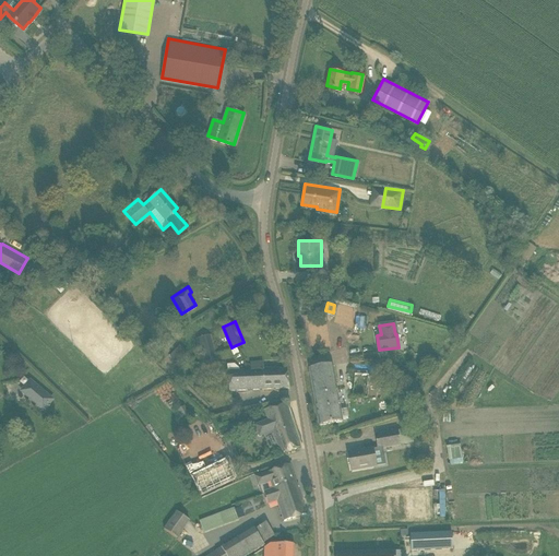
[(217,358),(211,333),(197,336),(197,338),(195,339),(201,363),(217,358)]
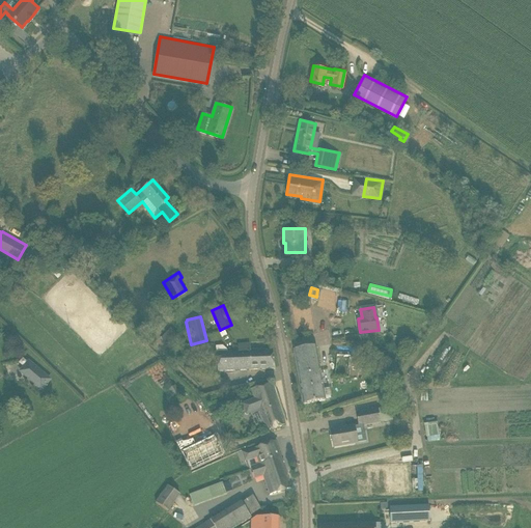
[(235,368),(234,350),(227,351),(227,348),(222,343),(216,343),(217,369),(235,368)]
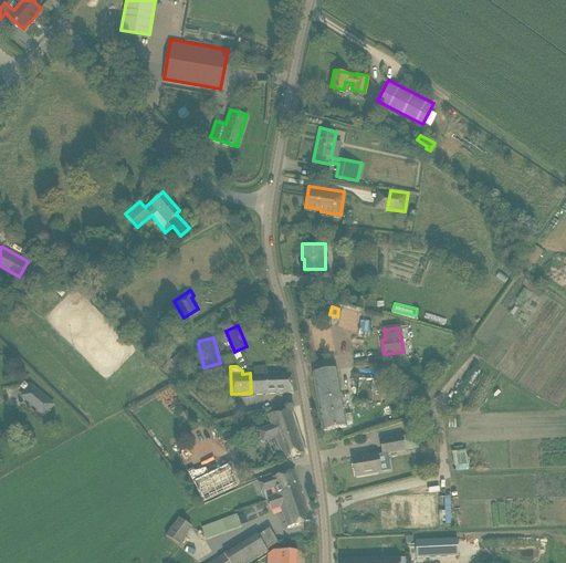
[(343,413),(334,367),(313,371),(323,428),(334,427),(345,425),(345,424),(353,423),(350,410),(343,413)]
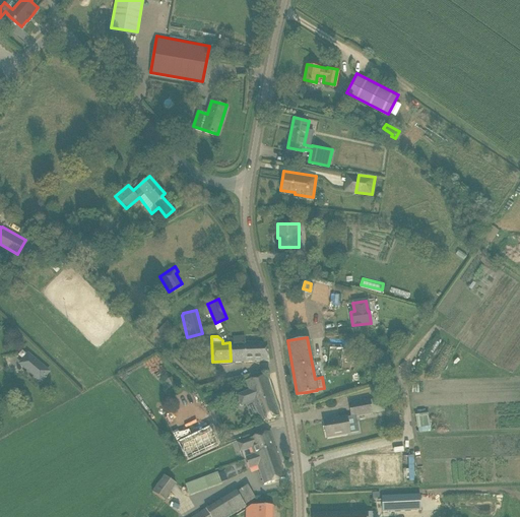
[(269,359),(267,340),(257,341),(243,342),(242,338),(230,339),(230,342),(231,361),(269,359)]
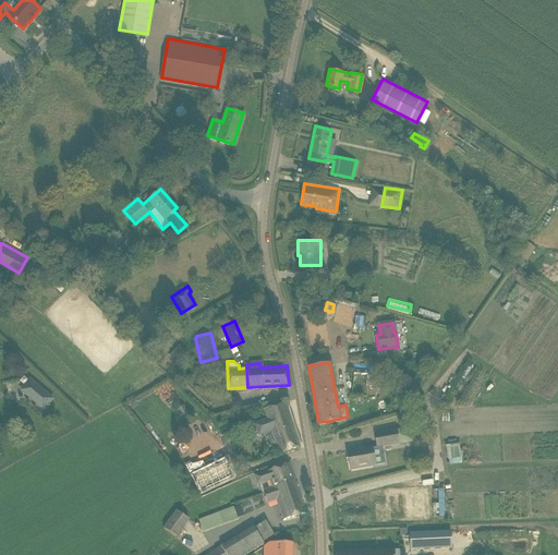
[(353,371),(351,393),(377,395),(379,373),(353,371)]
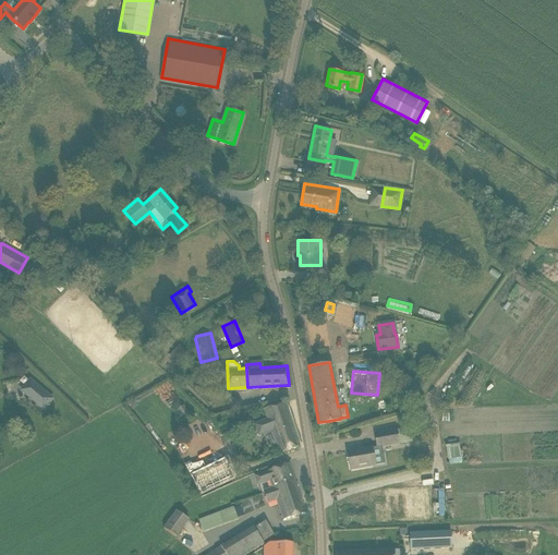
[(53,396),(29,376),(20,387),(44,408),(53,396)]
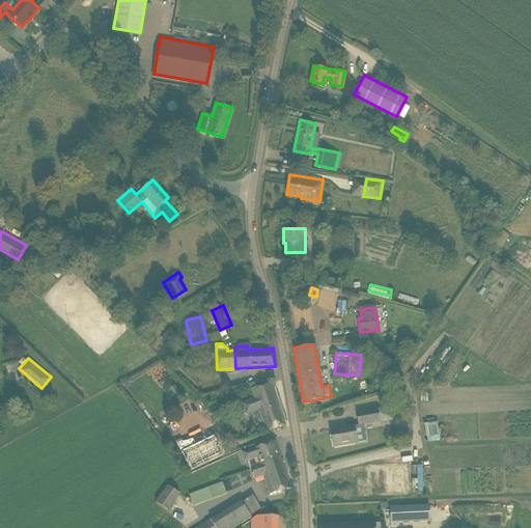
[(284,423),(271,382),(251,388),(254,396),(242,401),(246,413),(259,408),(267,428),(284,423)]
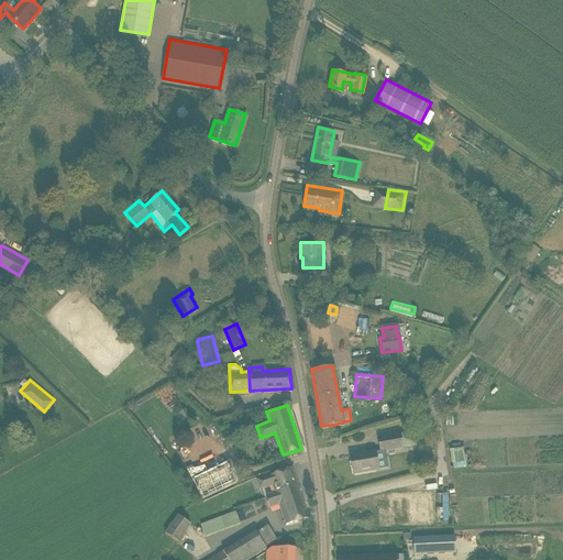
[(192,418),(186,406),(175,413),(181,424),(192,418)]
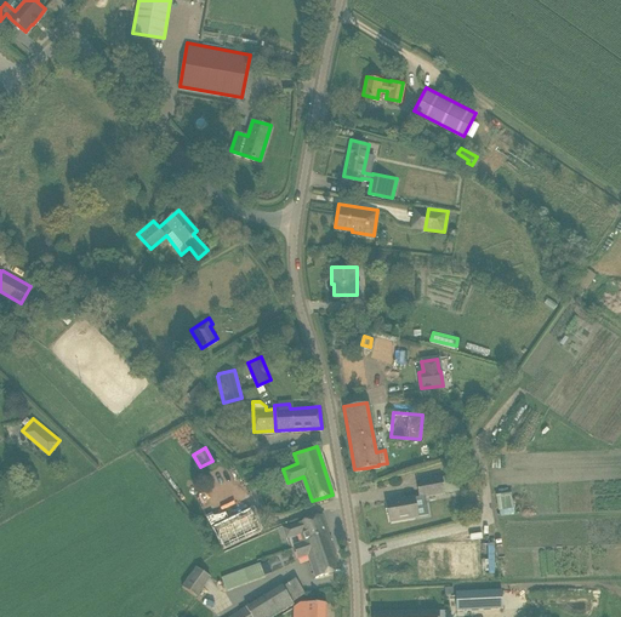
[(440,475),(416,480),(419,495),(419,496),(426,495),(443,491),(440,475)]
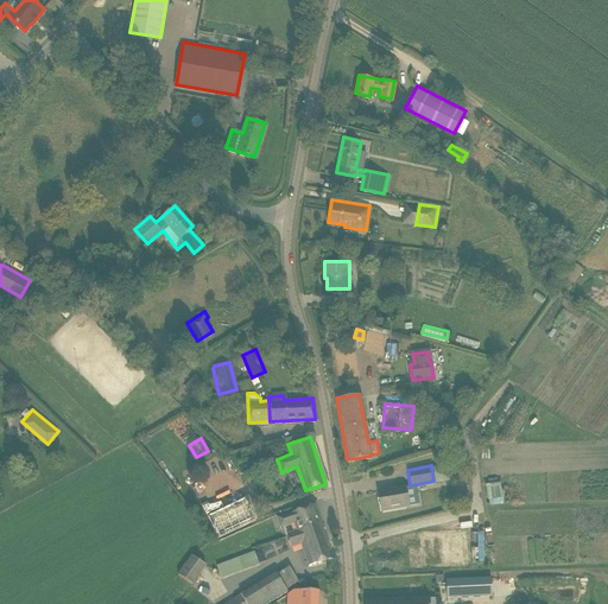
[(410,484),(379,489),(382,508),(420,502),(417,484),(410,485),(410,484)]
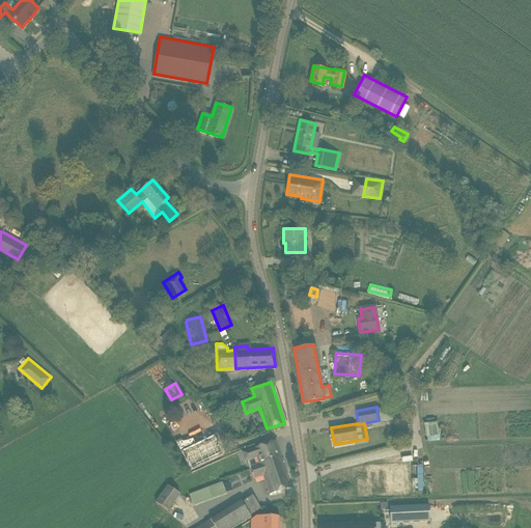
[(182,437),(175,440),(190,469),(224,452),(215,433),(200,440),(197,434),(183,441),(182,437)]
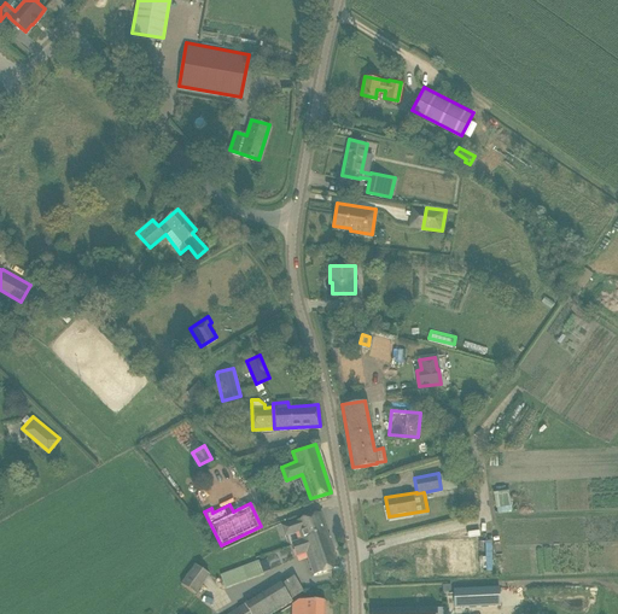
[(299,537),(301,538),(326,530),(320,510),(281,524),(285,533),(297,528),(299,537)]
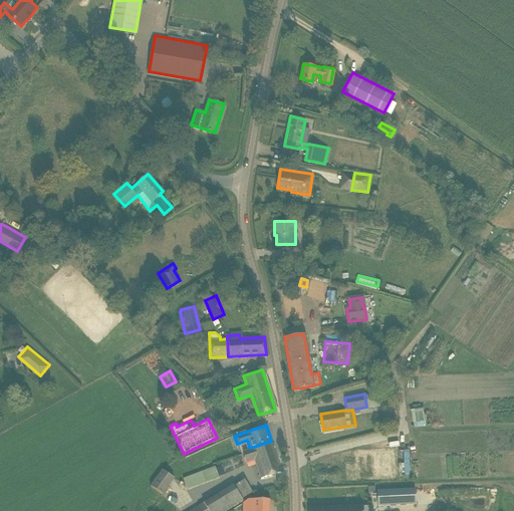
[(281,471),(271,441),(250,448),(249,447),(241,450),(246,462),(254,460),(260,478),(281,471)]
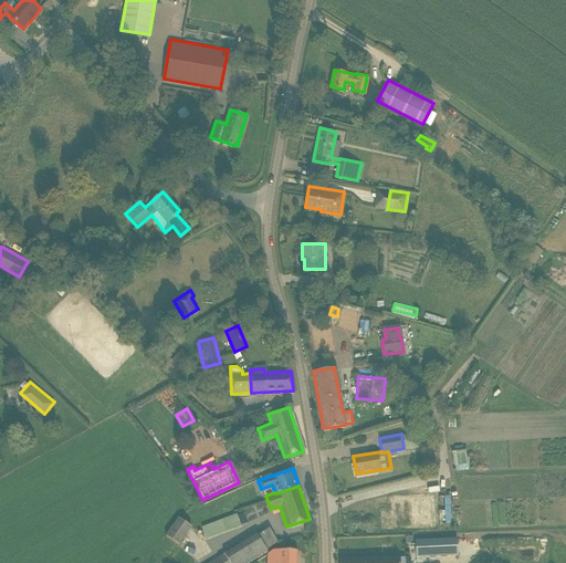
[(241,523),(238,511),(221,518),(226,529),(241,523)]
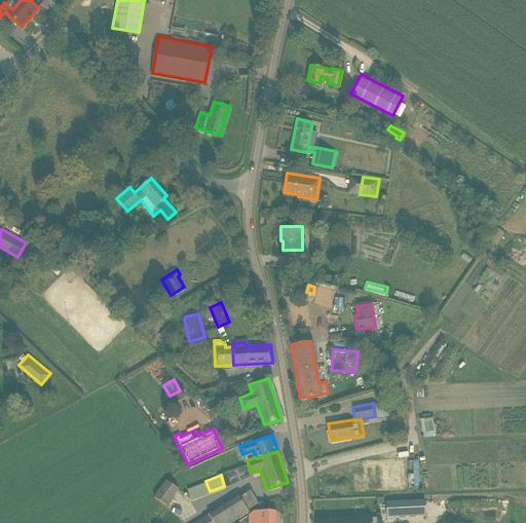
[(164,505),(177,487),(165,479),(153,495),(164,505)]
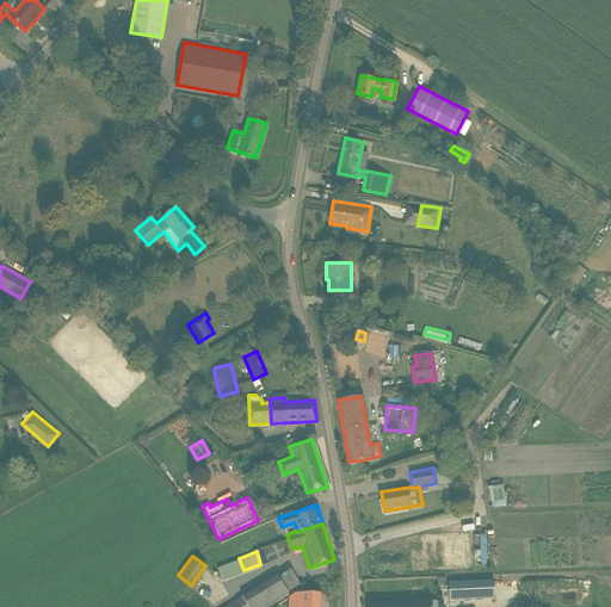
[(300,581),(291,568),(278,575),(277,573),(242,594),(218,606),(265,606),(289,593),(287,589),(300,581)]
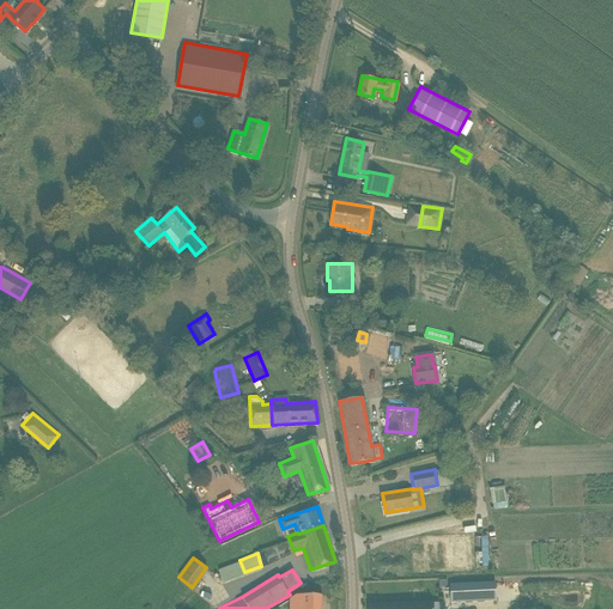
[(495,580),(450,583),(451,601),(496,598),(495,580)]
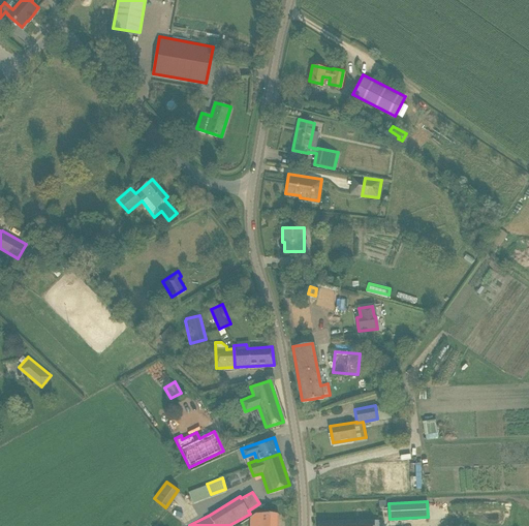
[(277,525),(278,513),(255,513),(251,516),(250,525),(277,525)]
